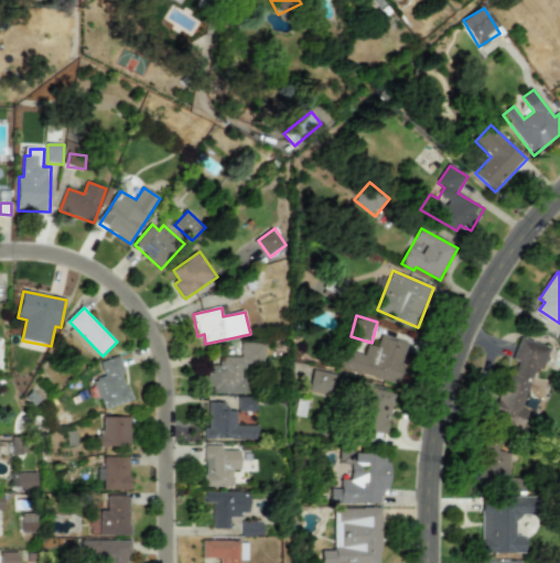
[(410,343),(383,335),(379,348),(369,345),(367,356),(345,349),(340,369),(399,385),(410,343)]
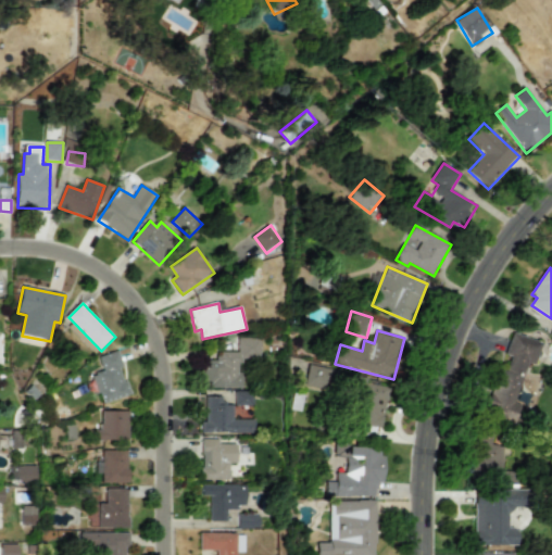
[(544,343),(514,333),(507,355),(506,355),(488,414),(516,423),(522,405),(516,403),(529,364),(537,366),(544,343)]
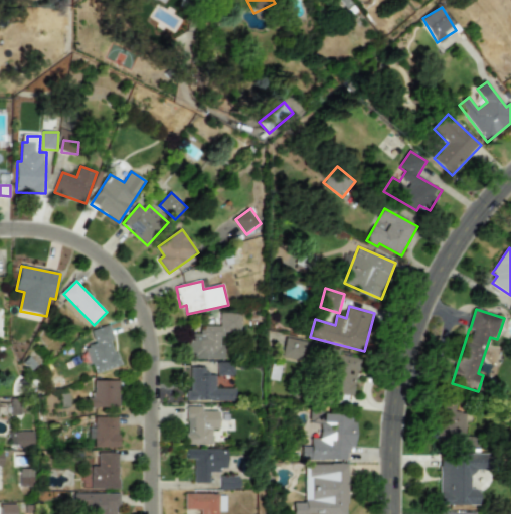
[(242,313),(222,313),(222,326),(202,327),(202,334),(190,335),(190,359),(225,359),(224,335),(242,335),(242,313)]
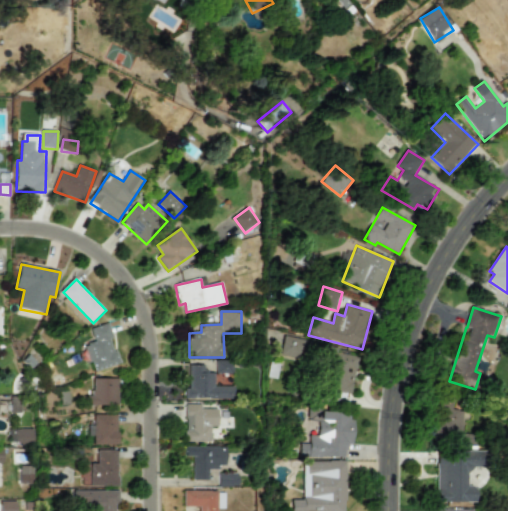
[(115,339),(110,323),(85,331),(97,372),(121,364),(113,339),(115,339)]
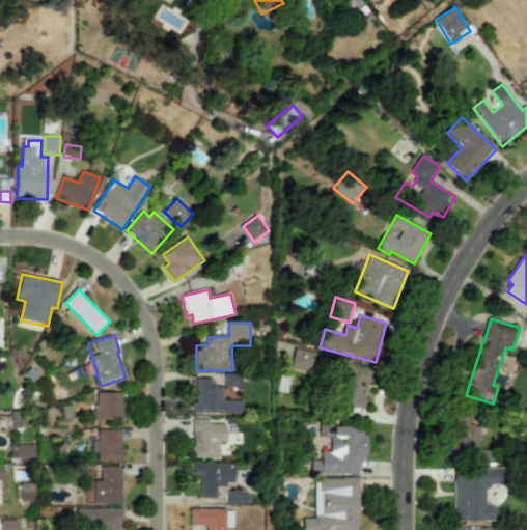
[(317,352),(296,350),(294,370),(314,372),(317,352)]
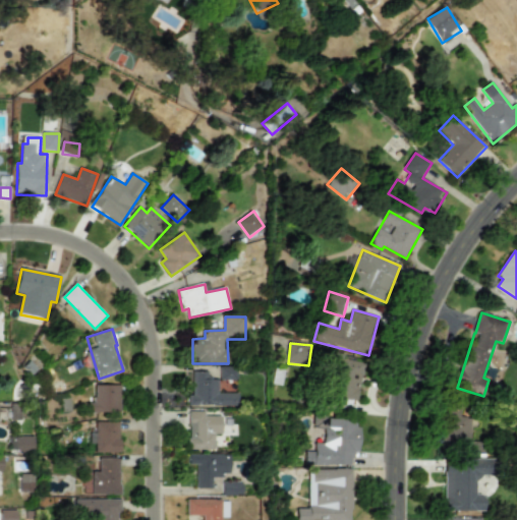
[(367,363),(338,356),(328,395),(357,402),(367,363)]
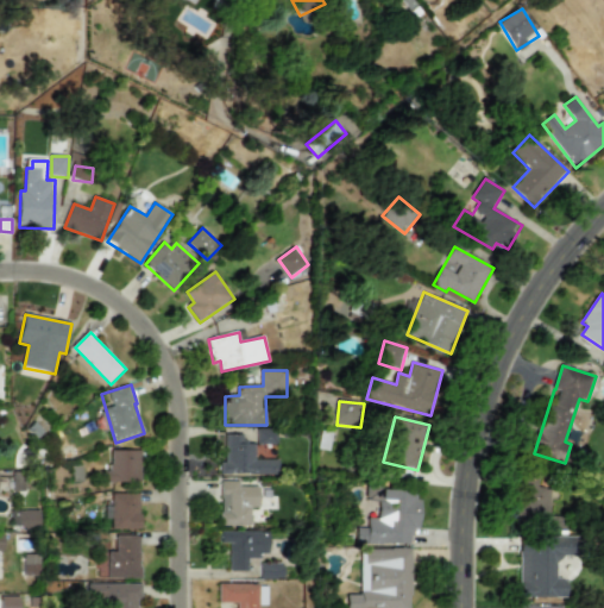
[(280,444),(280,430),(259,431),(260,445),(280,444)]
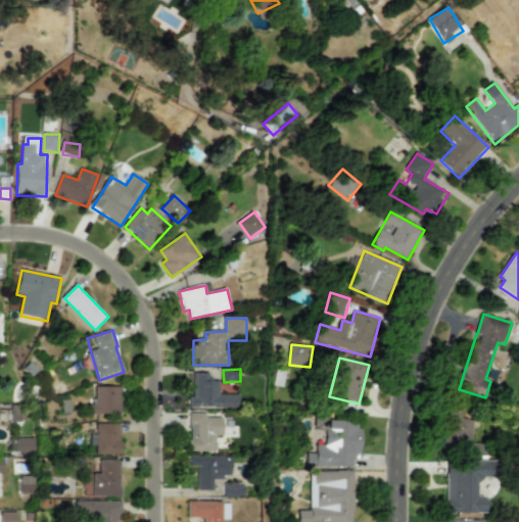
[(195,397),(190,398),(190,409),(240,408),(240,395),(222,395),(221,381),(213,381),(211,373),(195,374),(195,397)]
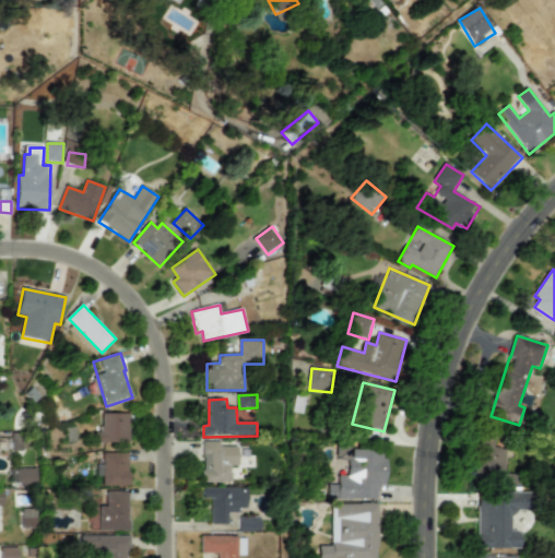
[(132,443),(131,414),(104,414),(104,432),(98,432),(98,443),(132,443)]
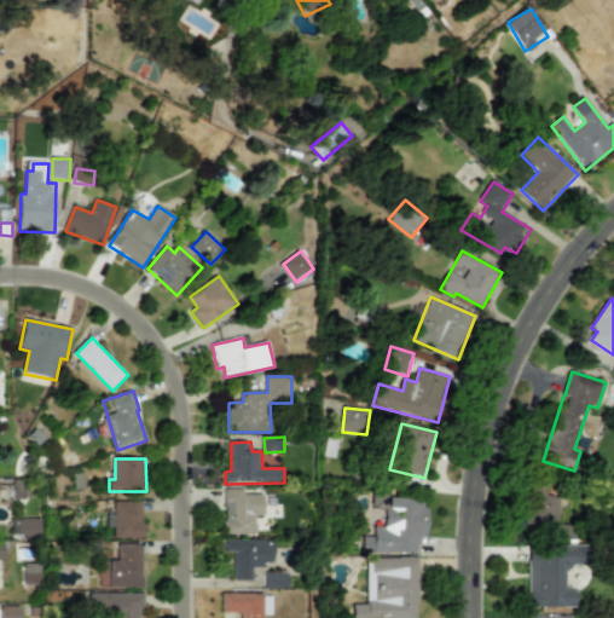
[(526,533),(568,536),(569,526),(559,525),(560,497),(548,496),(549,481),(528,481),(526,533)]
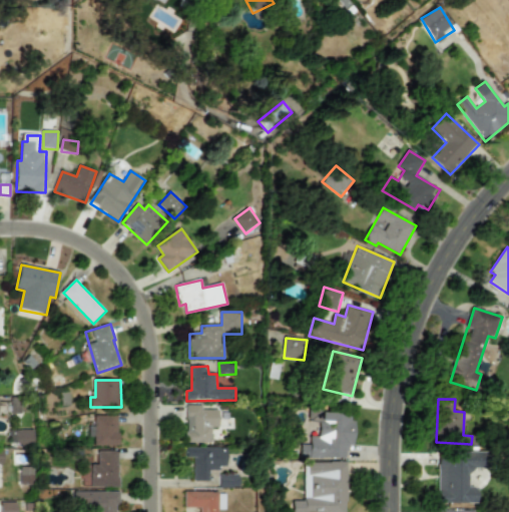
[(220,411),(204,410),(204,406),(188,406),(187,443),(213,443),(213,428),(219,428),(220,411)]
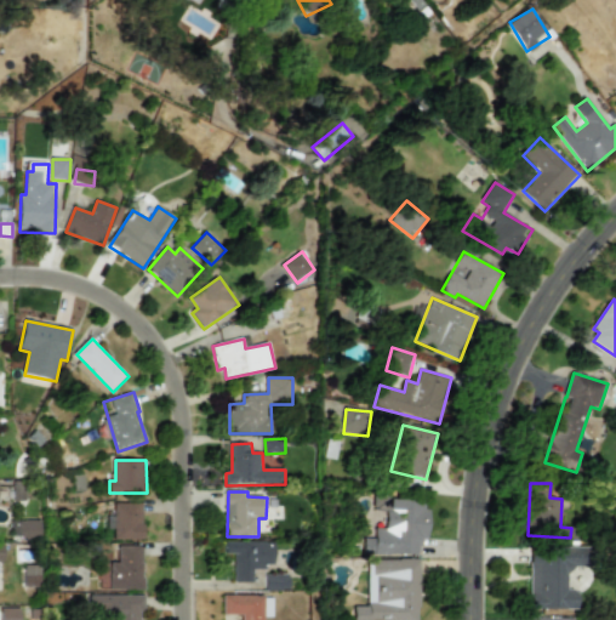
[(364,555),(425,557),(428,502),(389,500),(388,529),(376,529),(376,539),(365,539),(364,555)]
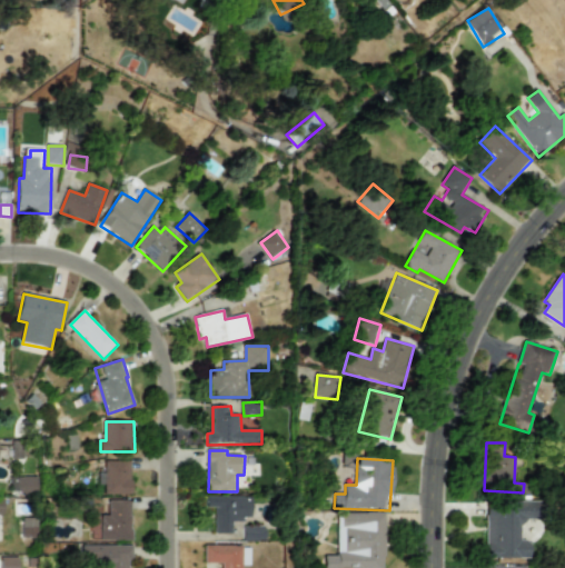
[(132,496),(134,461),(107,461),(106,495),(132,496)]
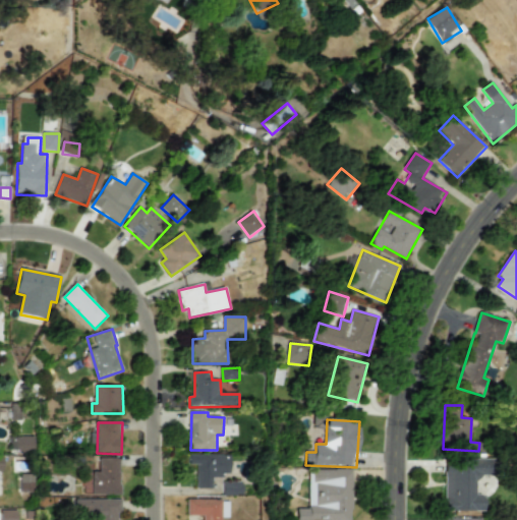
[(36,451),(35,437),(12,437),(12,452),(36,451)]
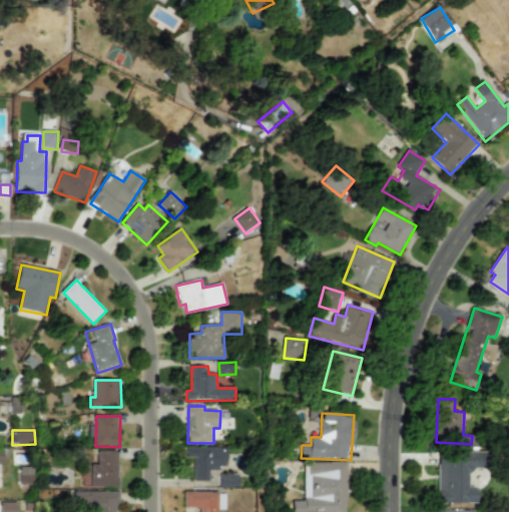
[(195,482),(210,482),(210,469),(228,469),(227,448),(187,449),(187,458),(195,458),(195,482)]
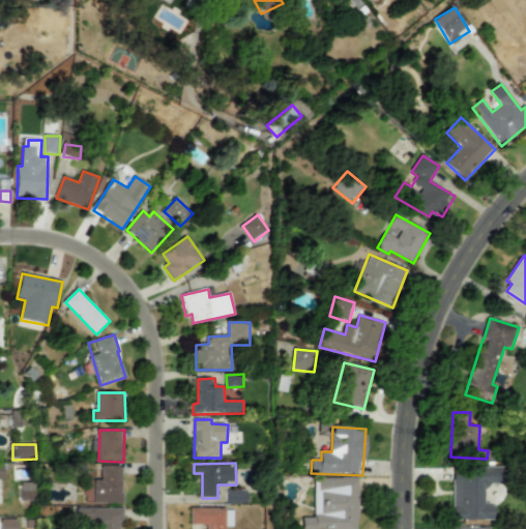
[(123,503),(124,467),(103,466),(103,481),(90,481),(89,503),(123,503)]
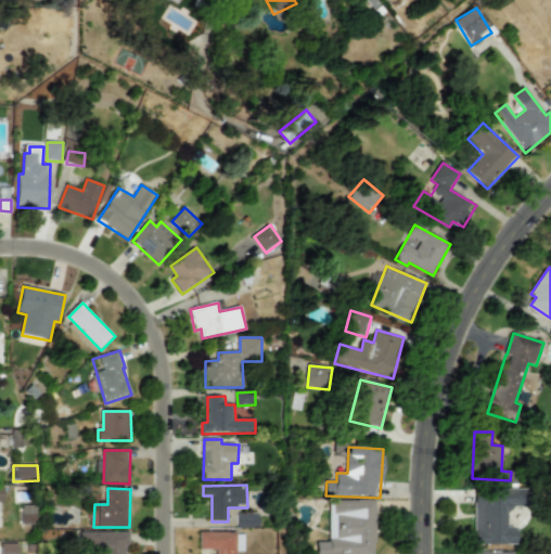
[(517,544),(517,528),(509,528),(508,507),(528,507),(528,490),(475,491),(475,544),(517,544)]
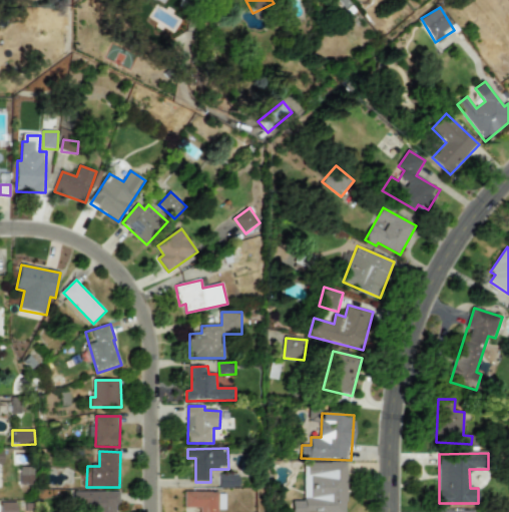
[(348,511),(348,463),(305,463),(306,501),(294,501),(294,511),(348,511)]
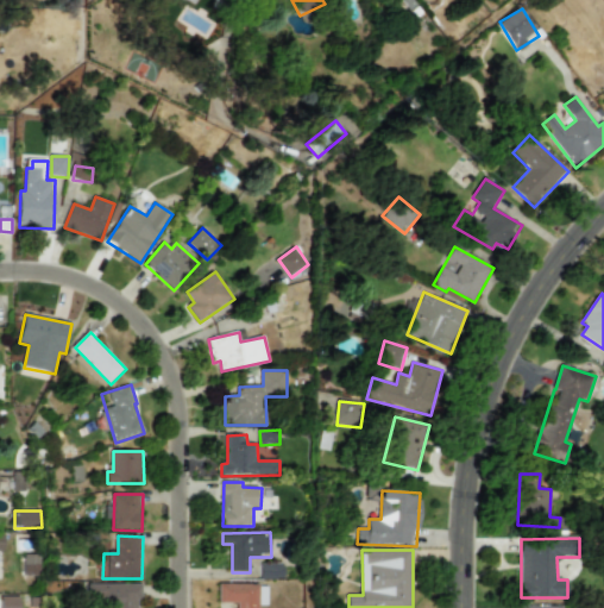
[(42,575),(42,555),(26,556),(27,576),(42,575)]
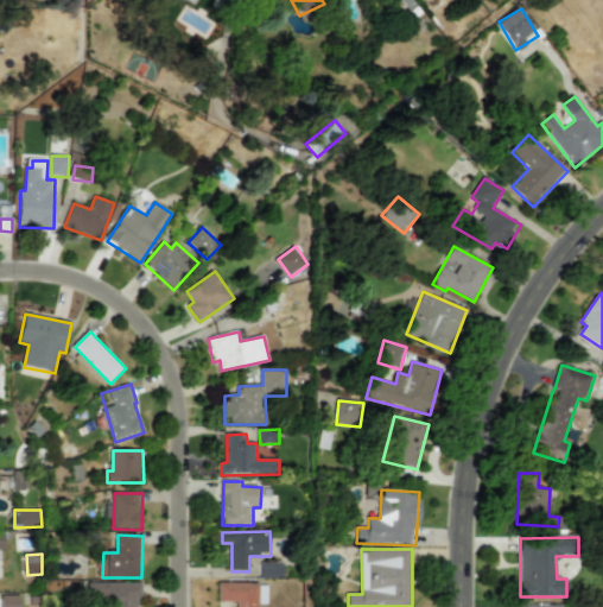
[(262,577),(275,579),(275,564),(262,564),(262,577)]
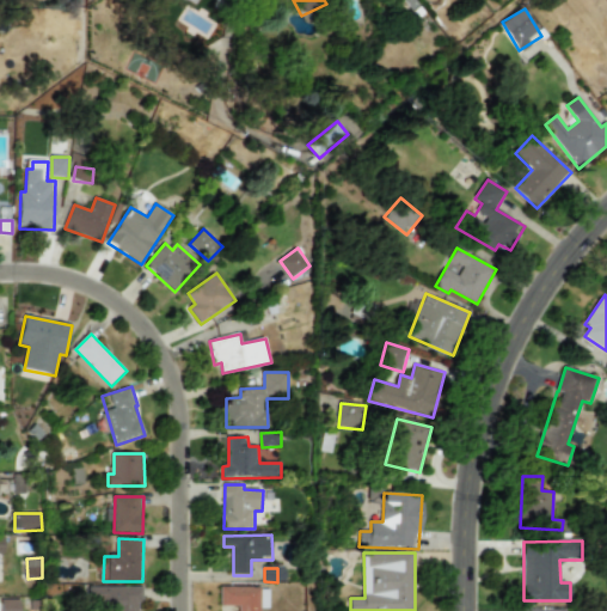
[(141,610),(142,587),(90,587),(90,609),(114,609),(112,610),(141,610)]
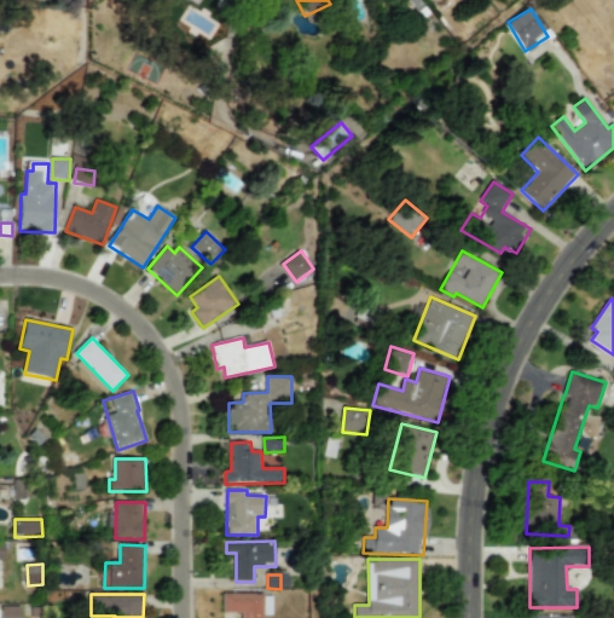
[(224,613),(241,613),(241,617),(265,617),(265,616),(273,616),(274,595),(225,594),(224,613)]
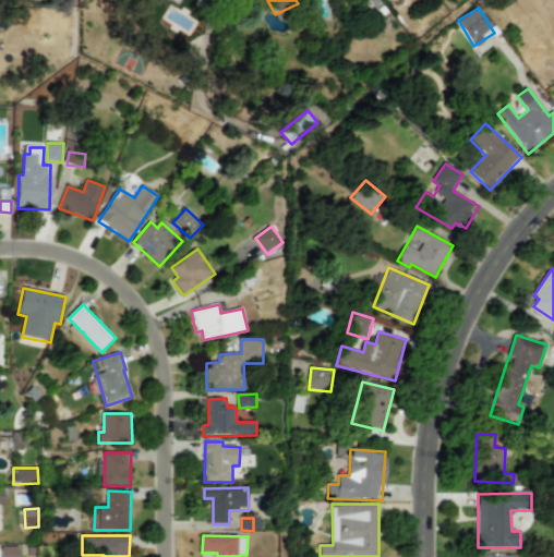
[(20,556),(20,546),(2,547),(2,556),(20,556)]
